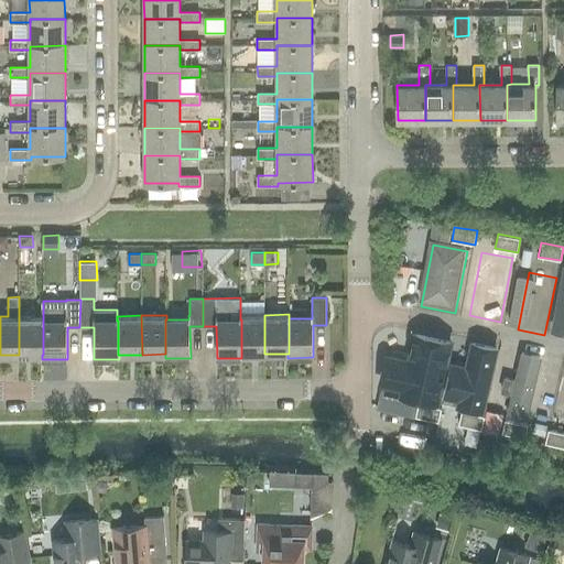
[(264,354),(264,315),(240,315),(240,320),(241,320),(241,354),(264,354)]
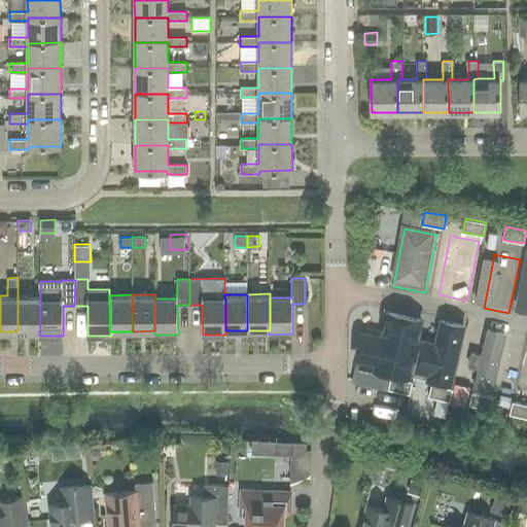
[(40,300),(40,295),(18,295),(18,331),(39,331),(40,331),(40,300)]
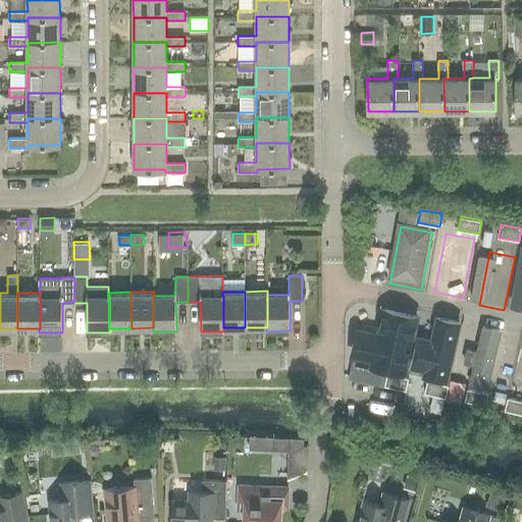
[(460,327),(437,323),(426,379),(449,383),(460,327)]
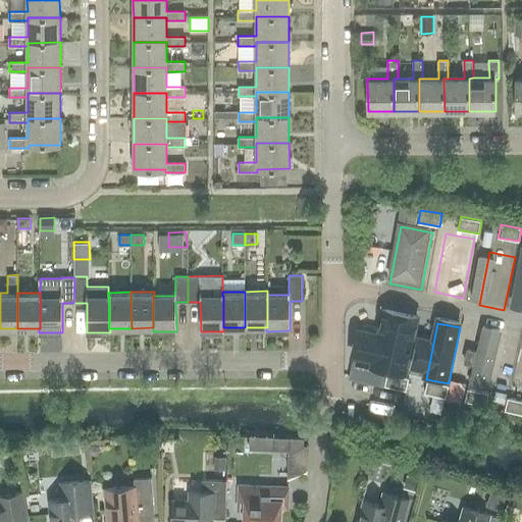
[(414,328),(396,324),(385,371),(404,374),(414,328)]
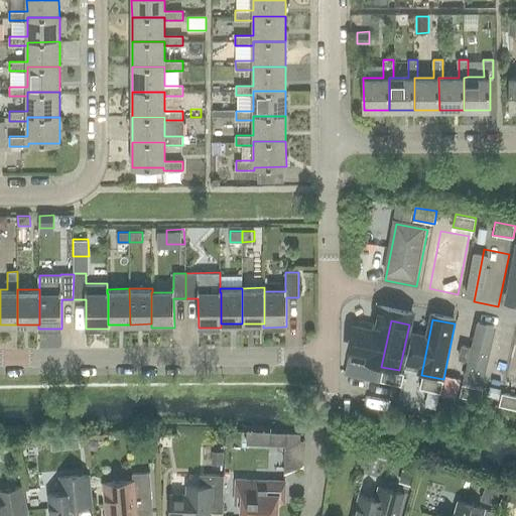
[(498,328),(479,324),(467,383),(486,386),(498,328)]
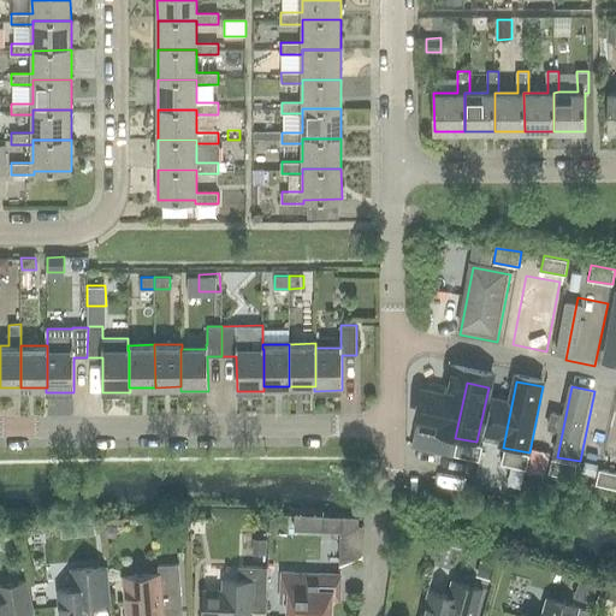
[(615,410),(604,468),(615,469),(615,410)]
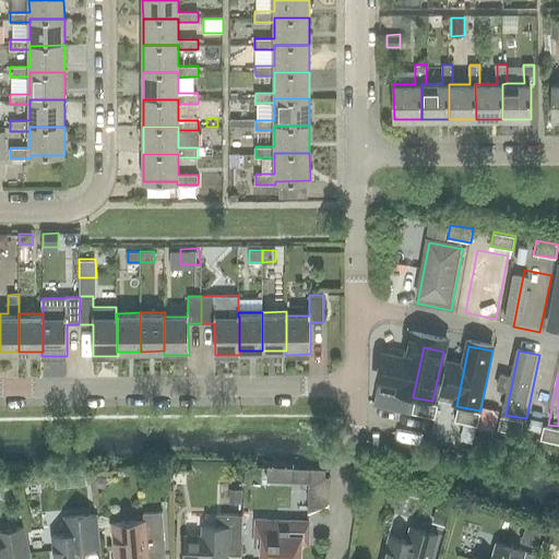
[(438,404),(418,400),(415,400),(412,413),(435,418),(438,404)]
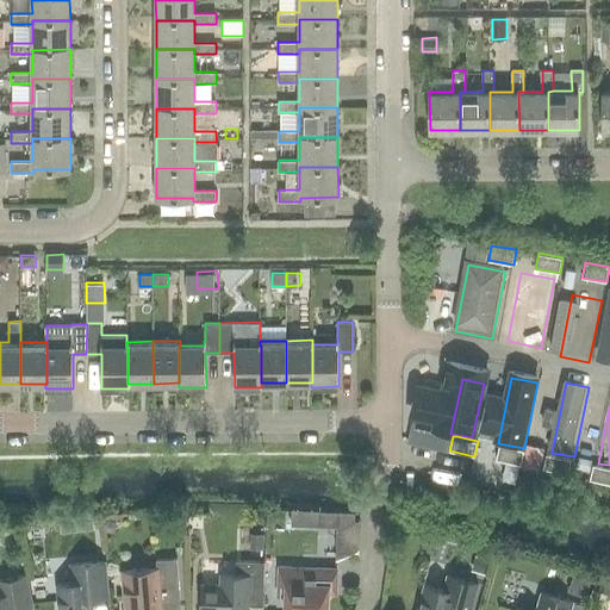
[(496,459),(521,465),(524,450),(499,444),(496,459)]
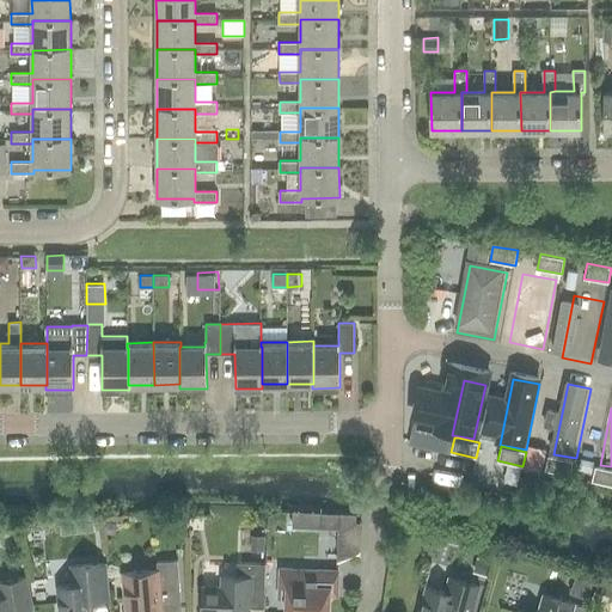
[(527,446),(526,452),(522,466),(542,470),(545,450),(527,446)]
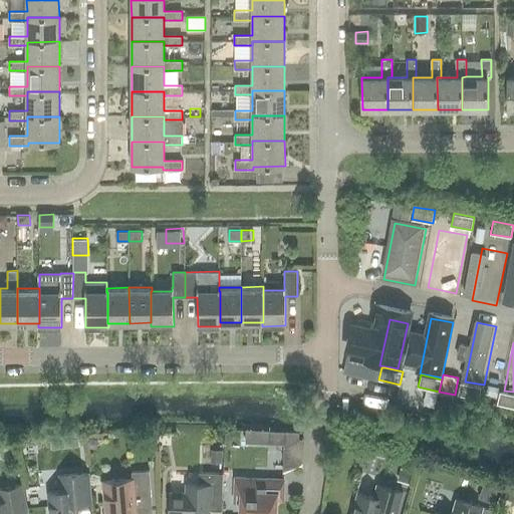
[(458,395),(479,400),(482,388),(461,382),(458,395)]
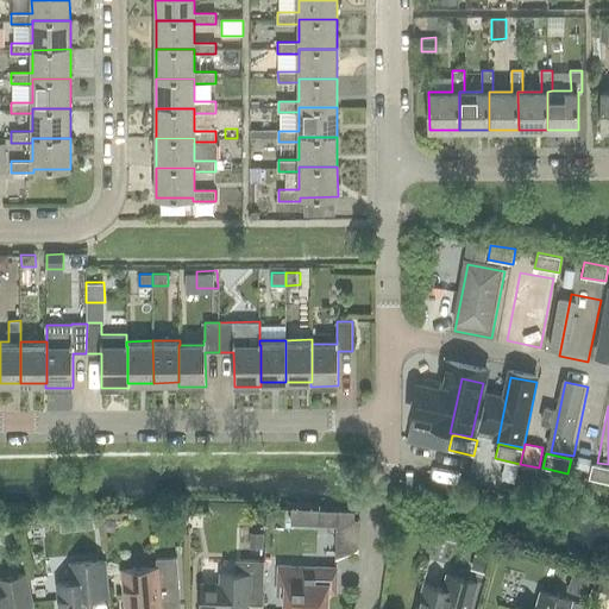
[(578,456),(576,468),(590,471),(592,464),(594,459),(578,456)]
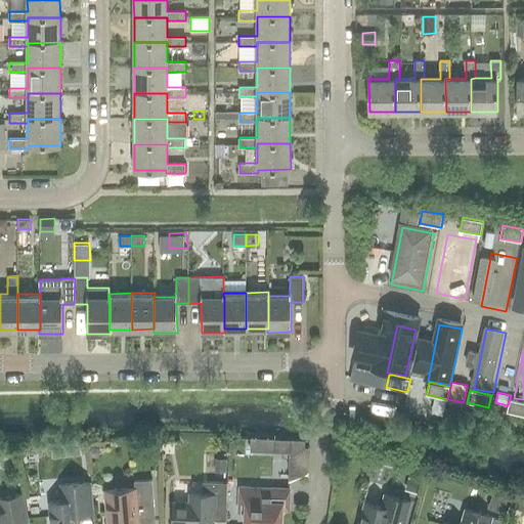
[(507,411),(523,416),(523,401),(510,399),(508,405),(507,411)]
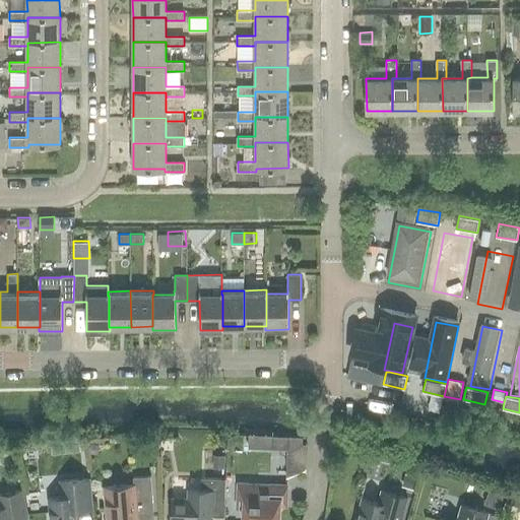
[(273,434),(249,433),(249,447),(272,448),(273,434)]
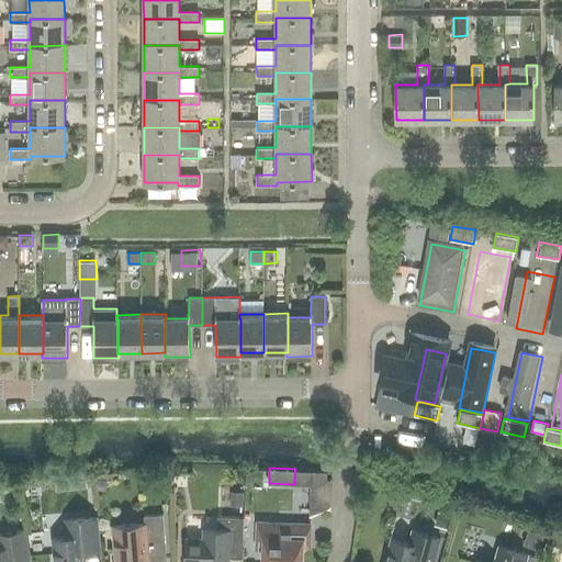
[(328,470),(312,470),(312,484),(327,480),(328,470)]
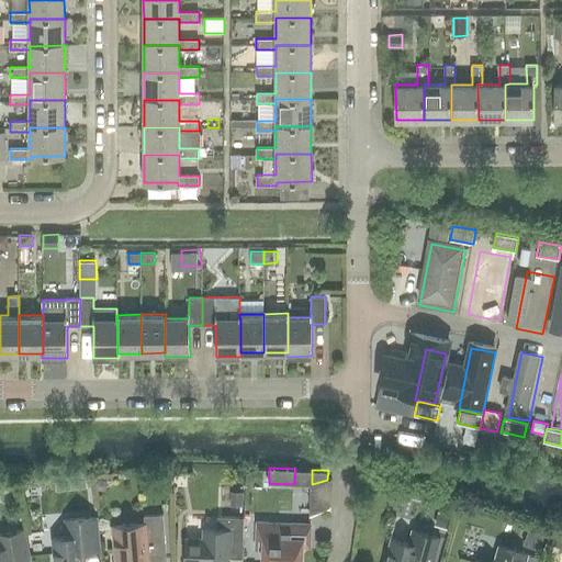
[(232,492),(232,505),(244,505),(244,492),(232,492)]
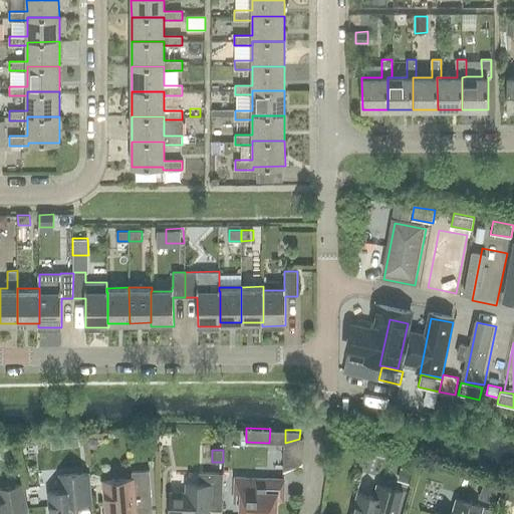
[(403,468),(399,481),(411,484),(414,471),(403,468)]
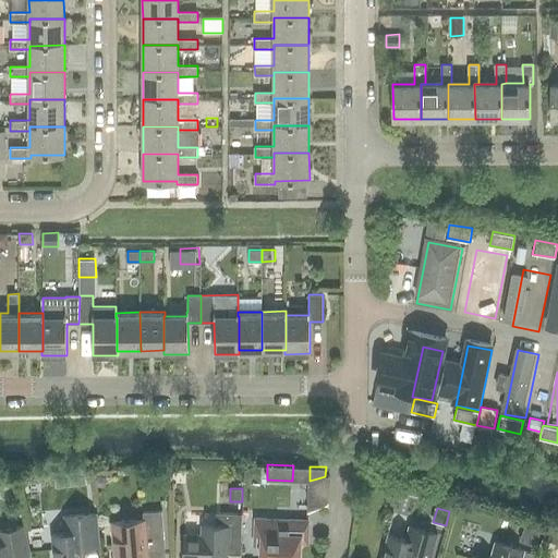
[(162,511),(143,512),(144,520),(112,522),(114,557),(148,557),(166,556),(162,511)]
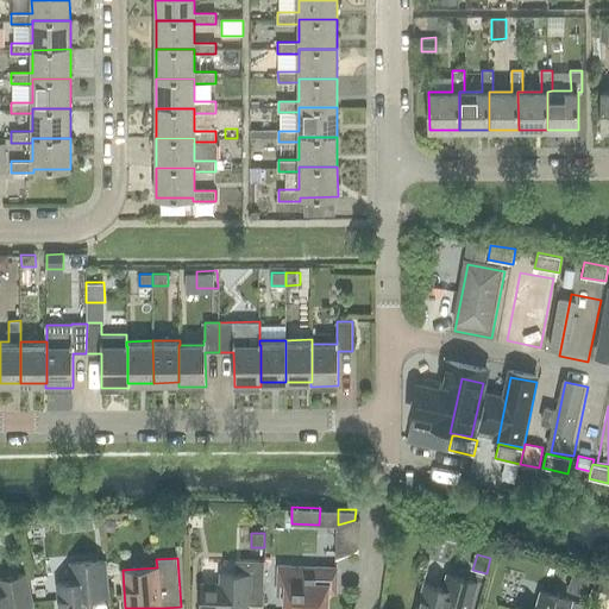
[(264,560),(236,559),(236,573),(221,573),(221,584),(202,583),(200,608),(248,608),(249,595),(263,595),(264,560)]
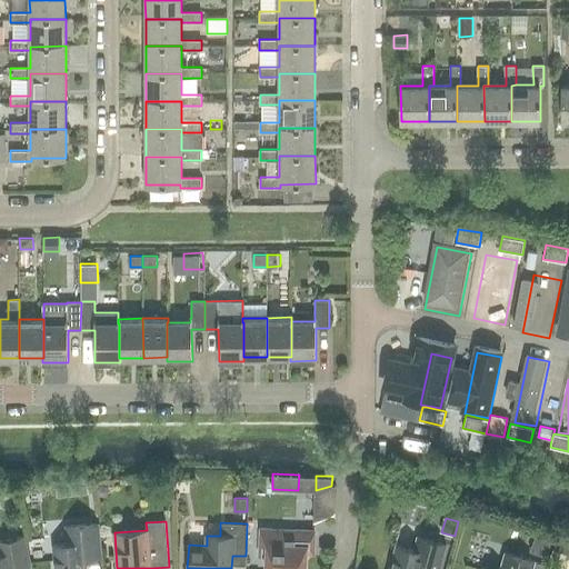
[(508,531),(510,523),(502,522),(500,529),(508,531)]
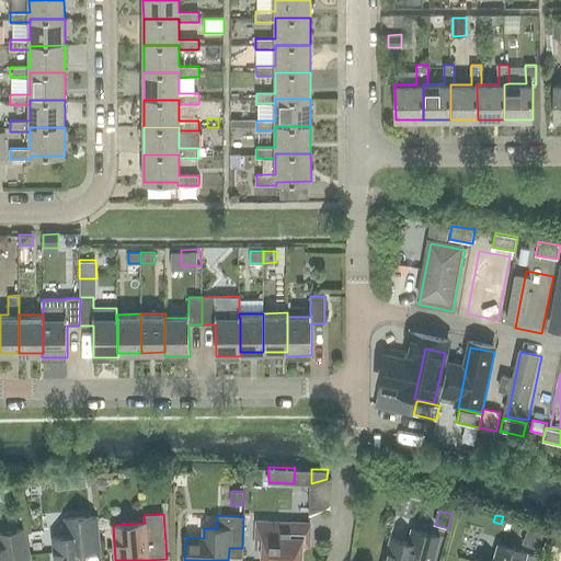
[(100,549),(96,516),(66,518),(68,536),(54,537),(55,560),(84,560),(83,550),(100,549)]
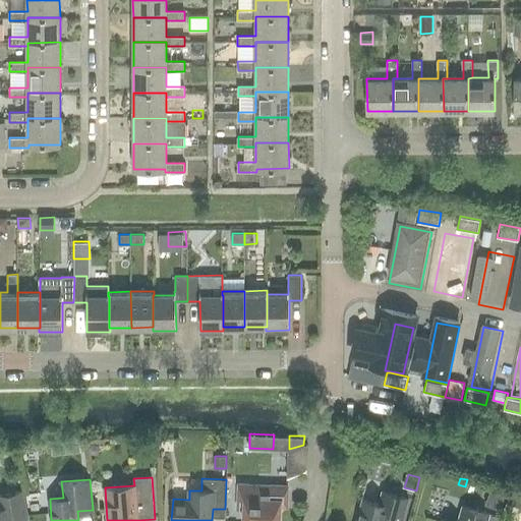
[(287,507),(288,485),(238,483),(237,508),(244,509),(243,520),(280,520),(281,507),(287,507)]
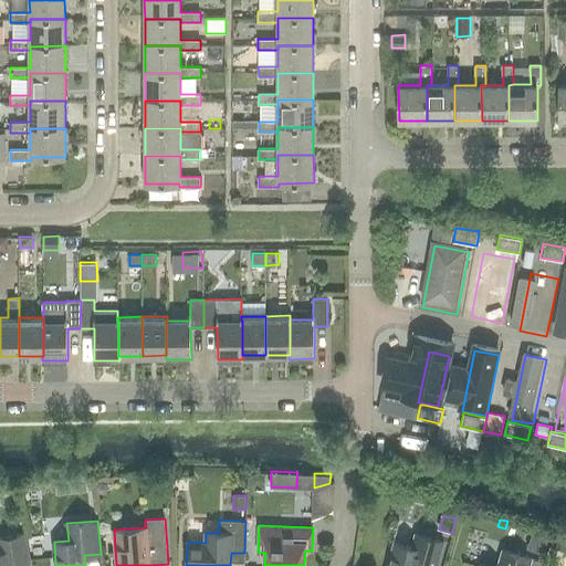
[(536,528),(528,548),(543,555),(552,534),(536,528)]
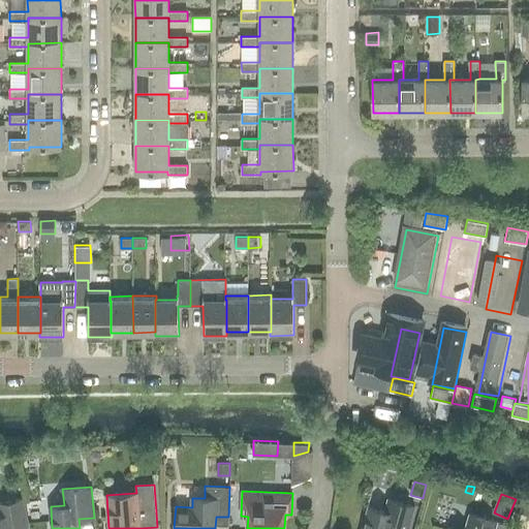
[(528,498),(521,495),(515,509),(528,515),(528,498)]
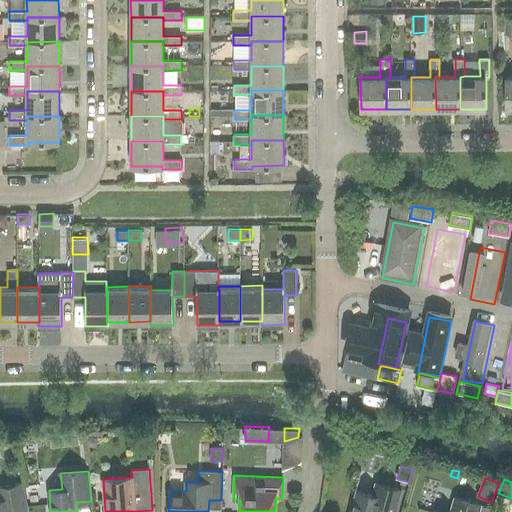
[(14,511),(28,508),(23,483),(0,486),(0,511),(14,511)]
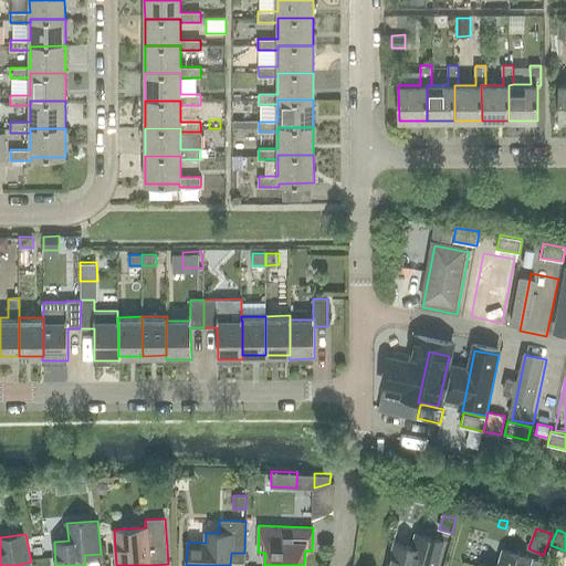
[(436,565),(443,542),(423,536),(416,534),(412,546),(394,542),(387,565),(417,565),(418,565),(419,565),(436,565)]
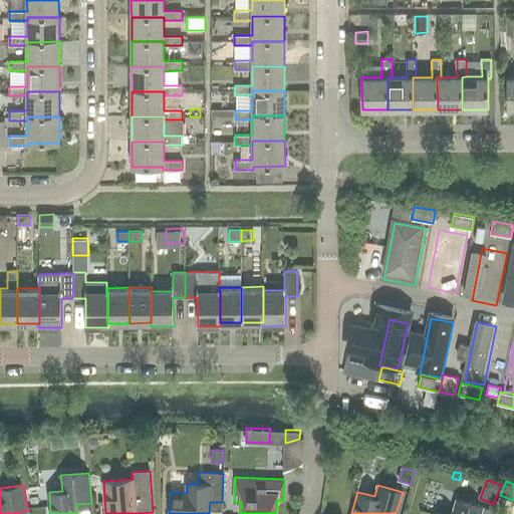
[(475,513),(478,504),(457,498),(452,513),(439,513),(435,513),(434,513),(475,513)]
